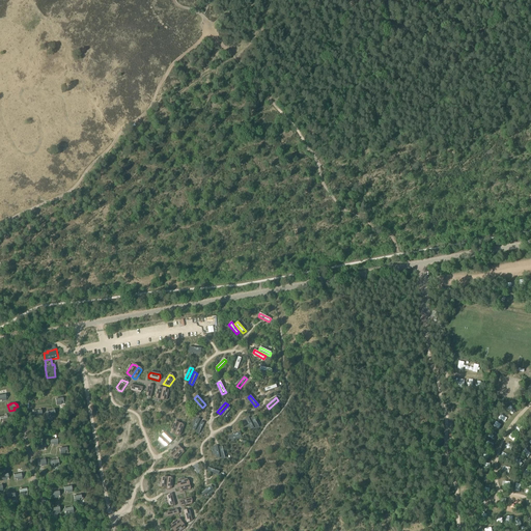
[(228,407),(220,416),(222,418),(230,409),(228,407)]
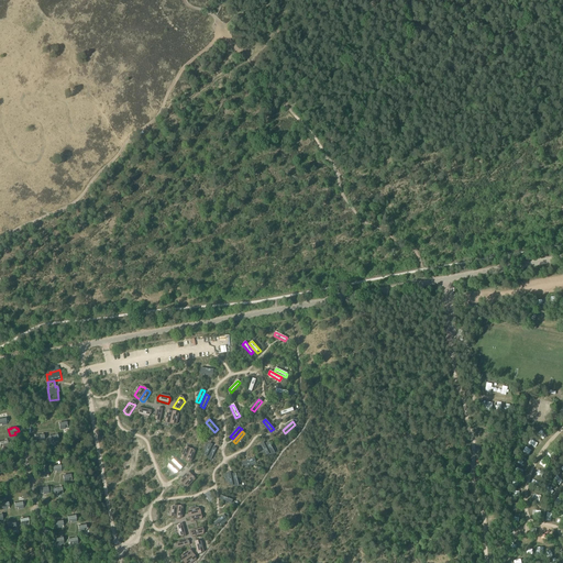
[(269,442),(265,444),(272,455),(275,454),(269,442)]
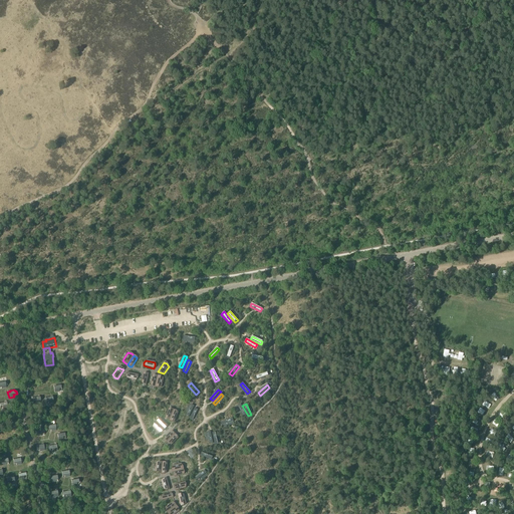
[(191,405),(186,416),(189,417),(194,407),(191,405)]
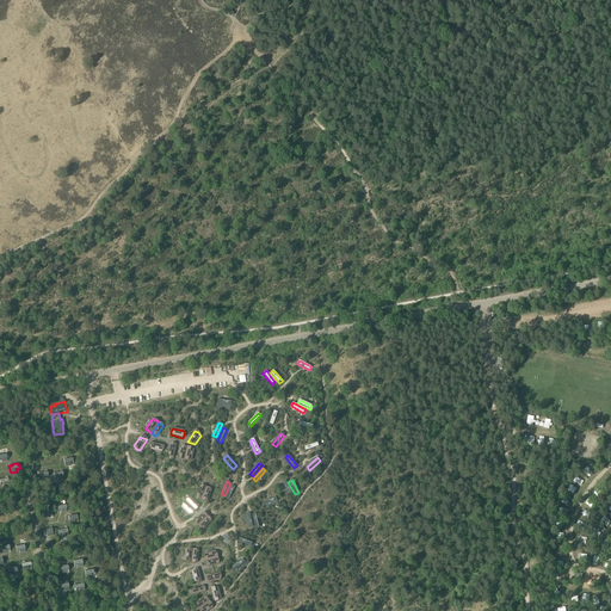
[(285,481),(282,482),(289,495),(292,493),(285,481)]
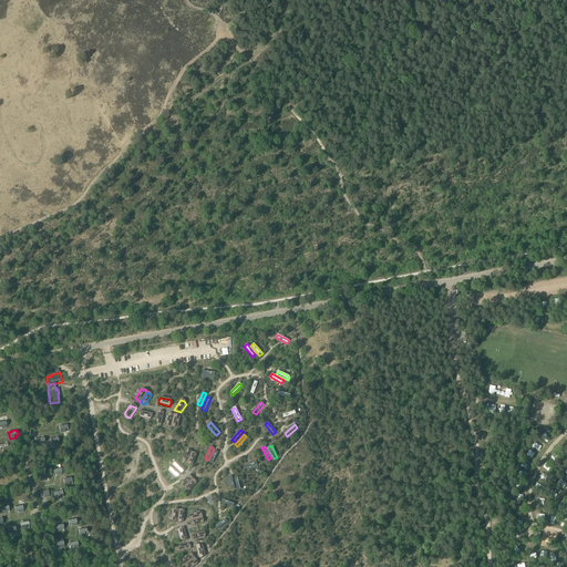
[(214,451),(208,463),(212,464),(218,452),(214,451)]
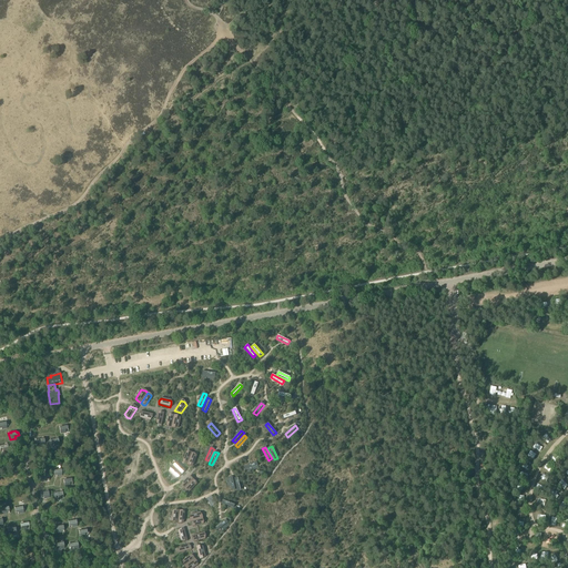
[(186,453),(182,463),(184,464),(186,465),(191,454),(189,453),(186,453)]
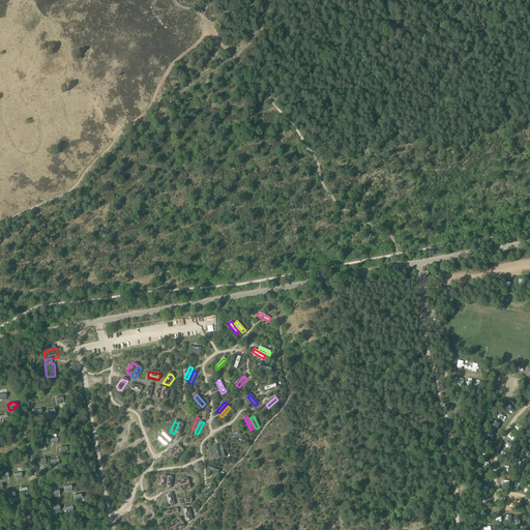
[(179,423),(174,434),(177,435),(179,435),(183,425),(181,424),(179,423)]
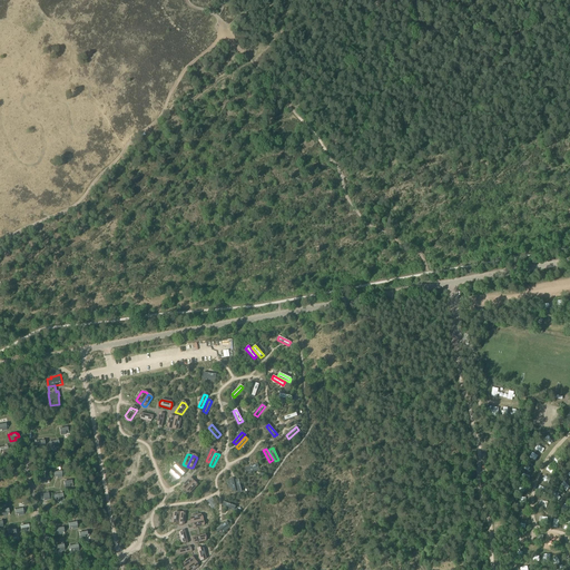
[(175,465),(173,468),(182,477),(184,474),(185,472),(177,465),(175,465)]
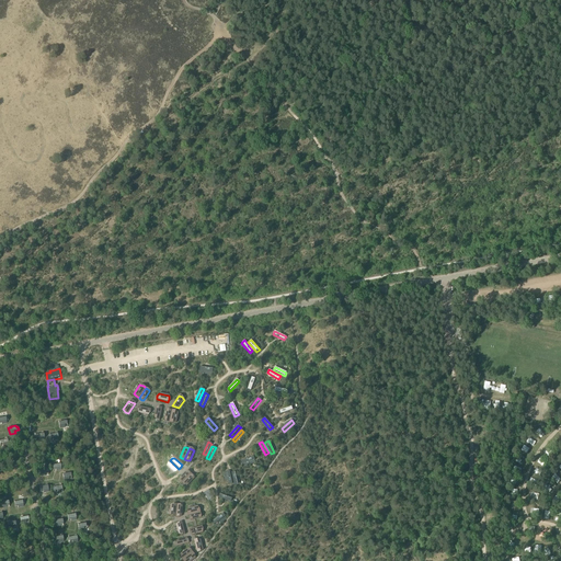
[(168,464),(167,467),(173,473),(176,471),(179,469),(170,460),(168,464)]
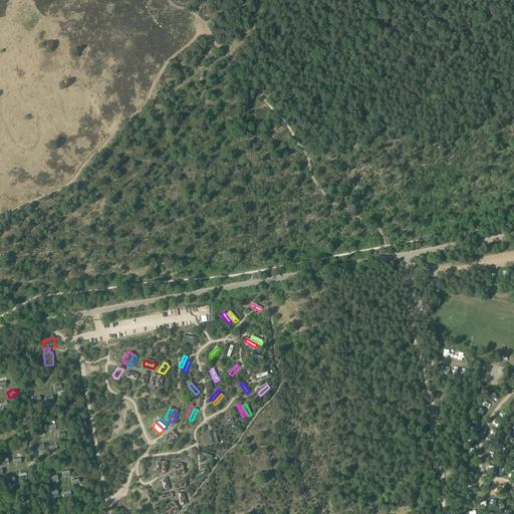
[(171,432),(164,439),(165,441),(167,443),(175,435),(173,433),(171,432)]
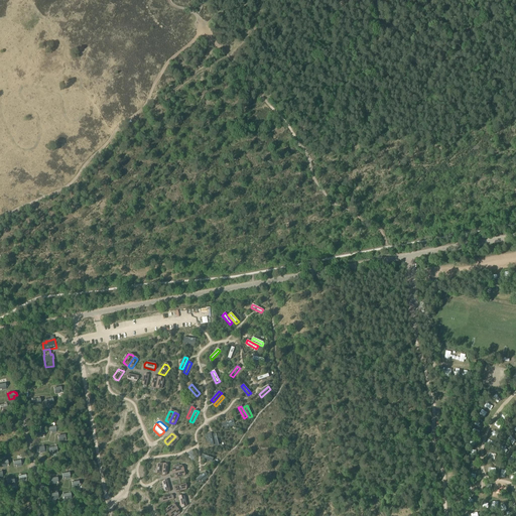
[(175,436),(167,444),(169,446),(171,447),(178,439),(177,438),(175,436)]
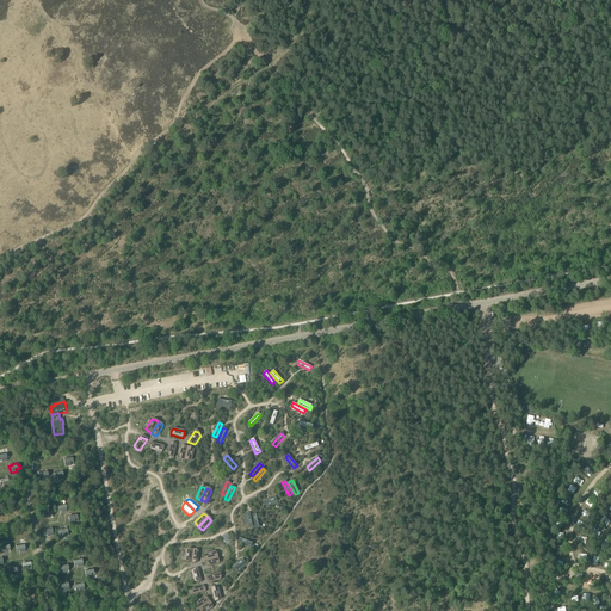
[(4,548),(0,548),(0,550),(1,551),(2,554),(7,553),(7,551),(11,550),(8,543),(2,544),(4,548)]
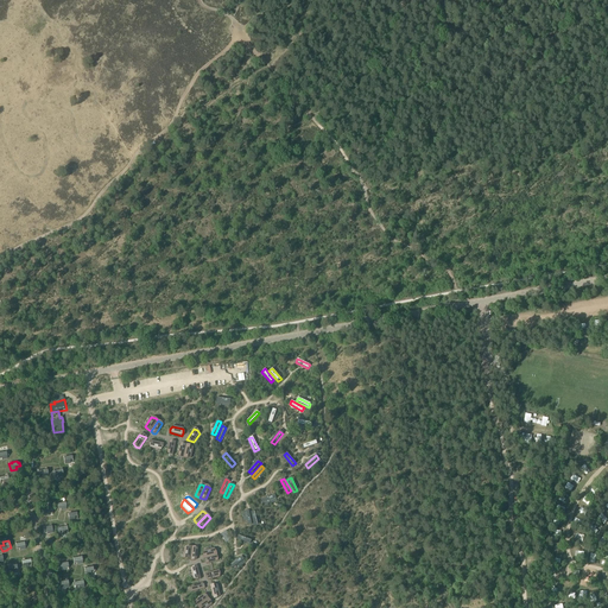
[(203,552),(203,556),(204,559),(216,556),(215,552),(214,550),(203,552)]
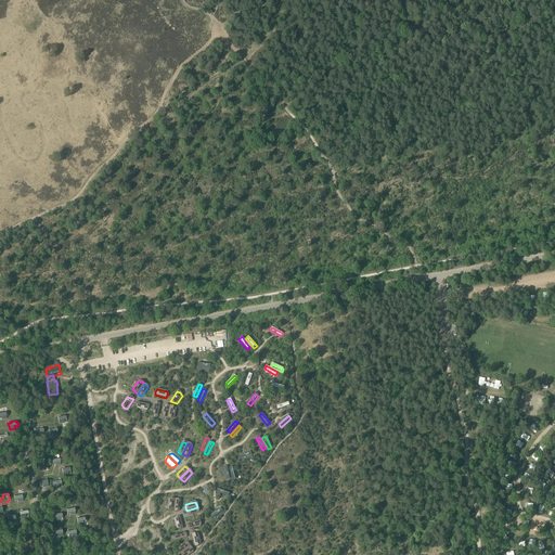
[(220,508),(210,516),(213,519),(222,512),(220,508)]
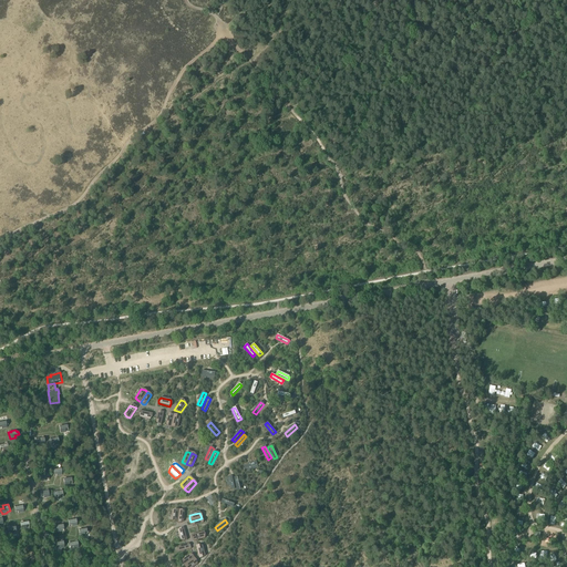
[(58,526),(53,527),(54,531),(55,531),(57,533),(62,532),(61,531),(64,529),(63,523),(58,524),(58,526)]
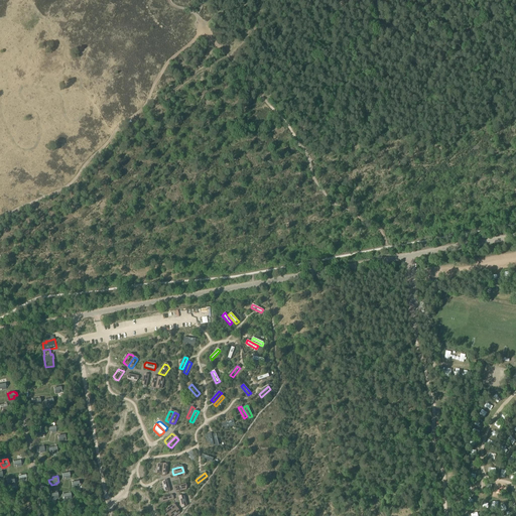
[(9,480),(7,481),(8,487),(13,486),(12,484),(16,483),(15,480),(14,480),(14,478),(9,479),(9,480)]
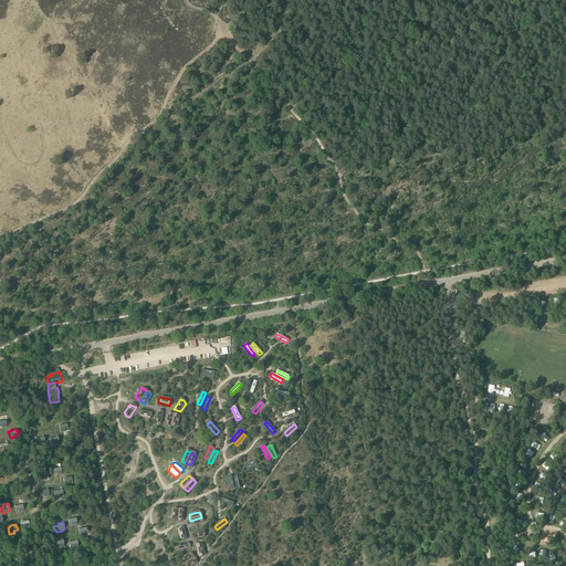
[(81,528),(79,528),(80,536),(85,535),(85,532),(88,532),(88,528),(86,528),(86,526),(81,527),(81,528)]
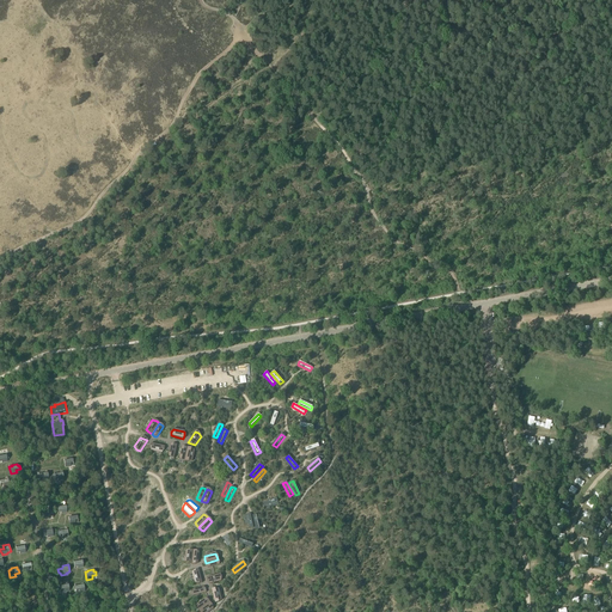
[(195,570),(191,573),(194,583),(199,583),(202,582),(199,570),(195,570)]
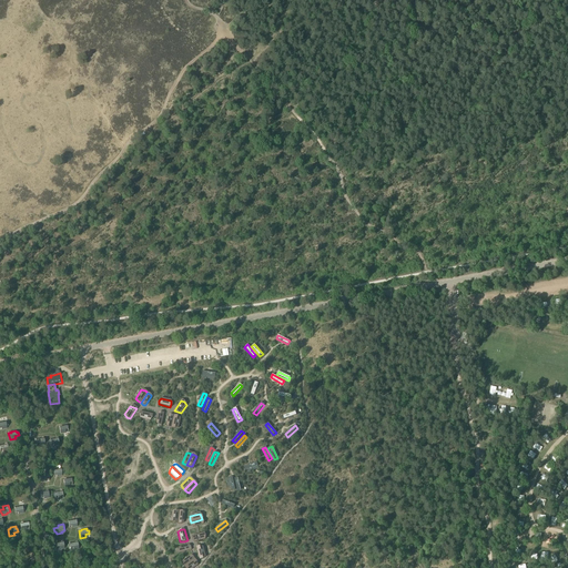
[(204,534),(192,536),(193,539),(195,543),(204,540),(204,536),(204,534)]
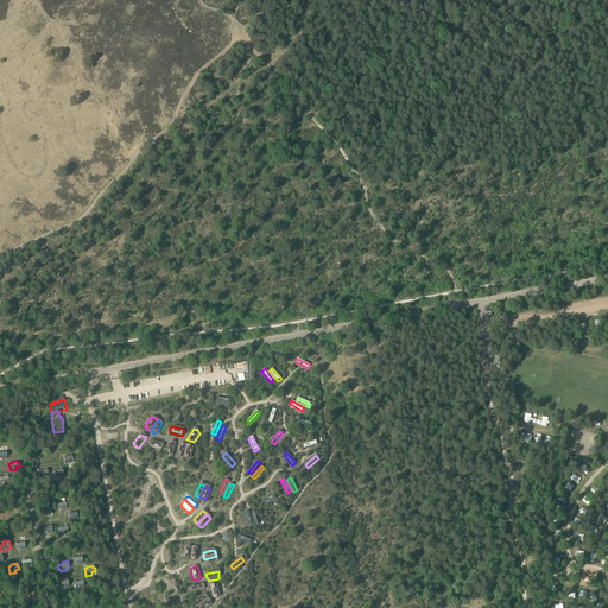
[(214,586),(210,587),(214,600),(217,599),(220,596),(217,586),(214,586)]
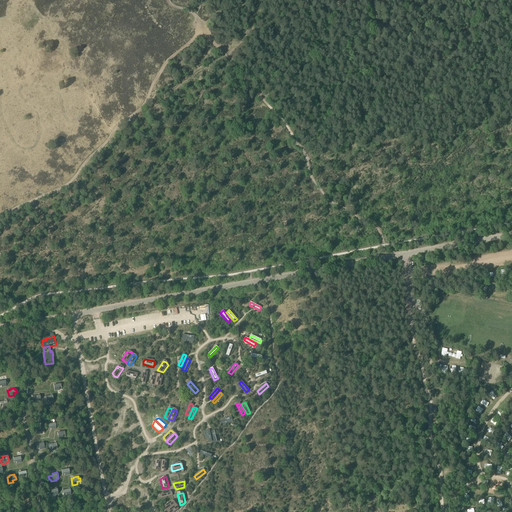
[(172,501),(164,507),(164,508),(166,511),(175,504),(173,502),(172,501)]
